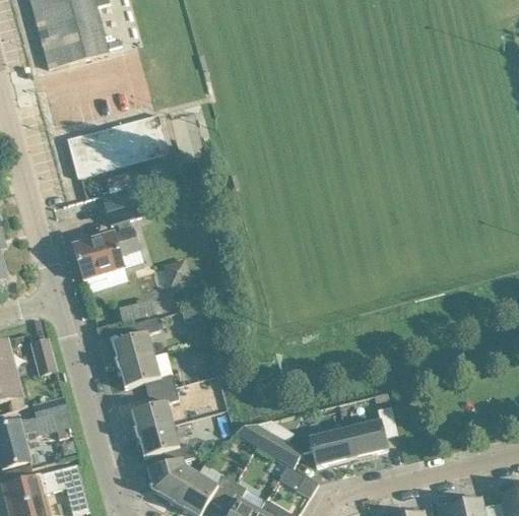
[(29,0),(48,68),(108,52),(93,0),(29,0)]
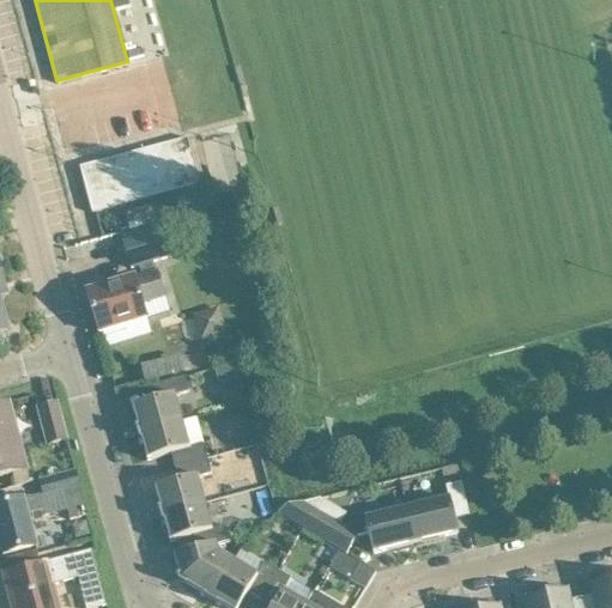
[(156,4),(138,6),(144,47),(162,44),(156,4)]
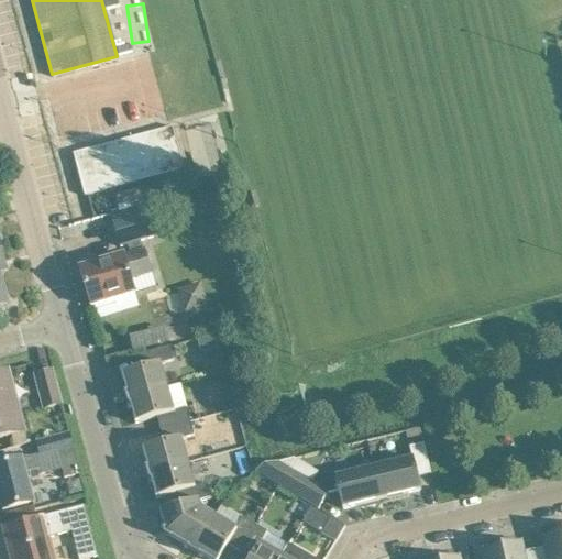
[(172,123),(94,144),(73,150),(84,193),(183,166),(172,123)]
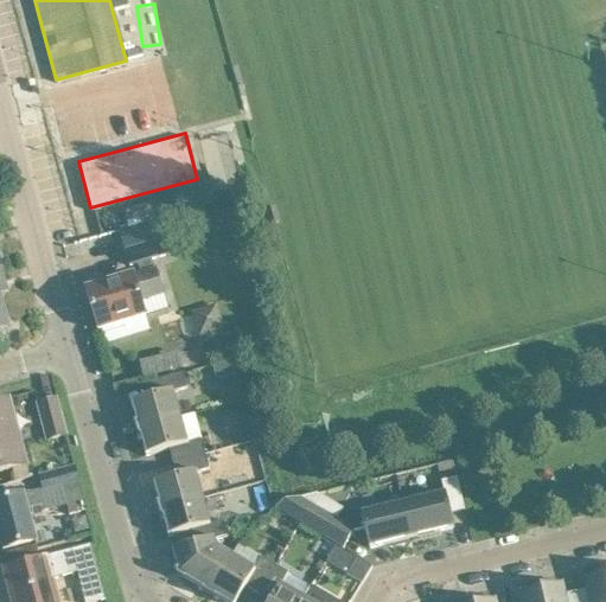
[(144,209),(168,205),(167,193),(141,198),(144,209)]
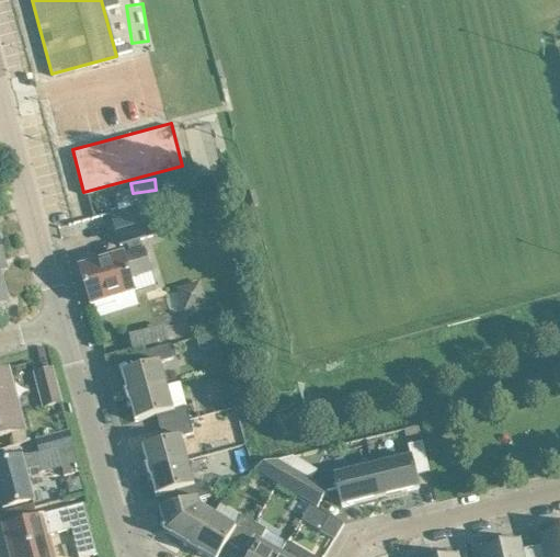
[(218,186),(208,189),(212,197),(220,195),(218,186)]
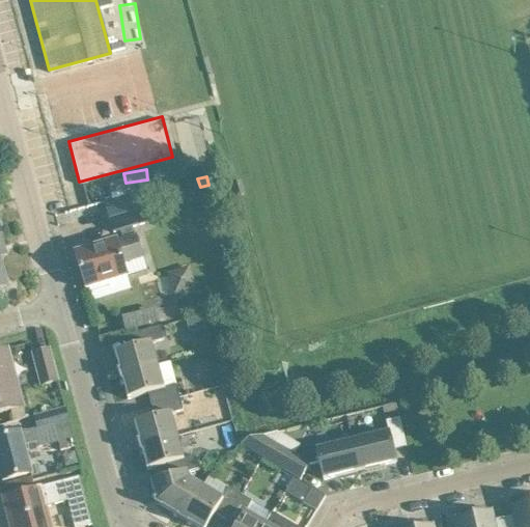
[(113,229),(143,221),(136,196),(106,205),(113,229)]
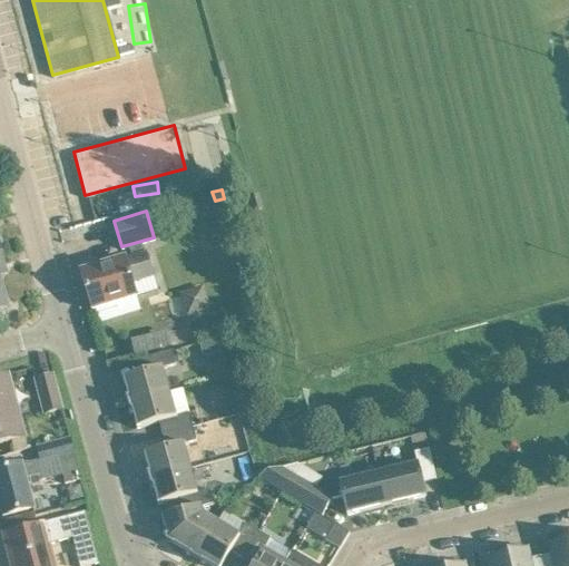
[(146,249),(124,255),(80,269),(91,308),(137,293),(133,279),(154,272),(146,249)]
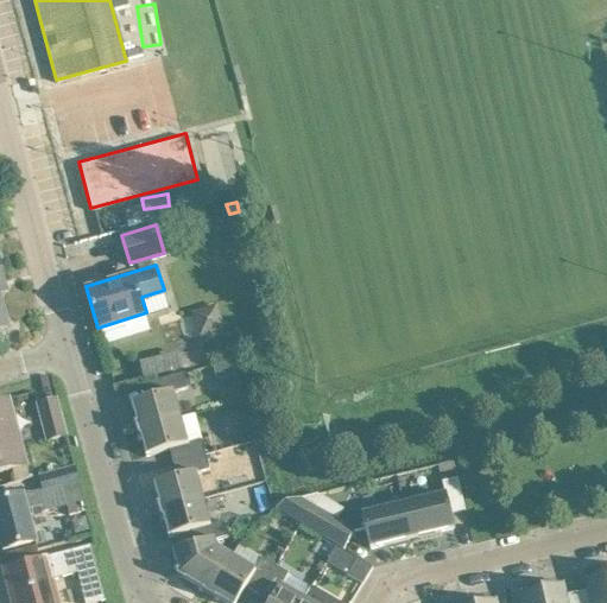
[(210,304),(215,316),(234,309),(229,297),(210,304)]
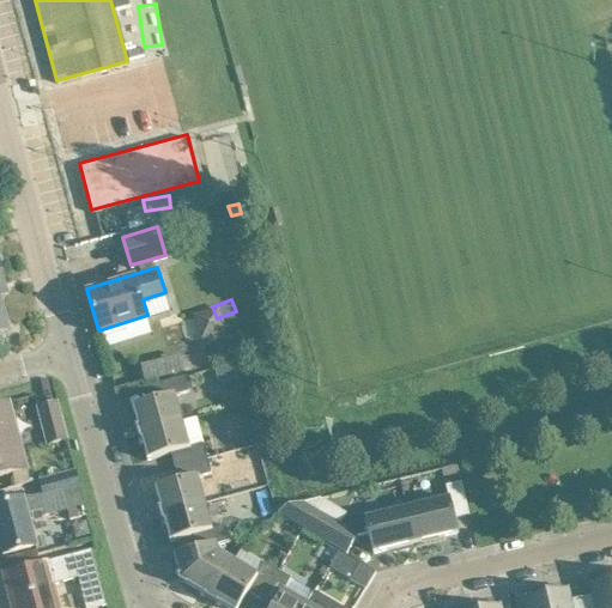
[(208,324),(207,309),(181,311),(183,327),(208,324)]
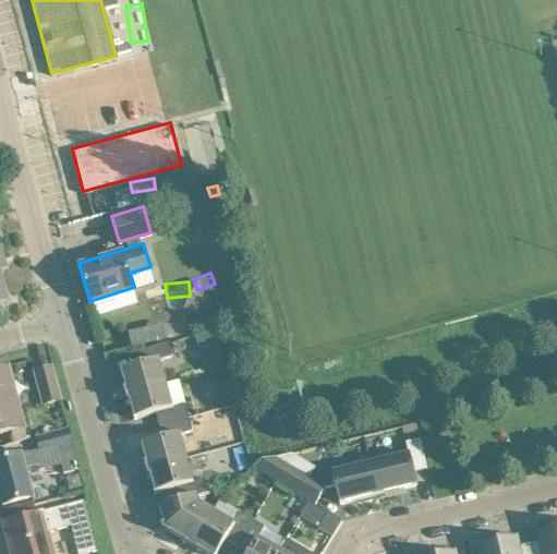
[(167,340),(158,342),(137,348),(141,361),(120,368),(125,386),(122,386),(124,393),(166,381),(159,357),(170,353),(167,340)]
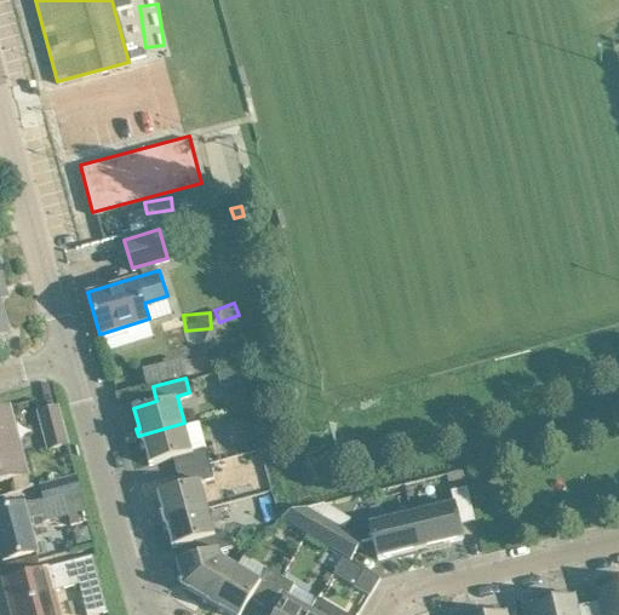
[(218,411),(228,441),(271,429),(262,398),(218,411)]
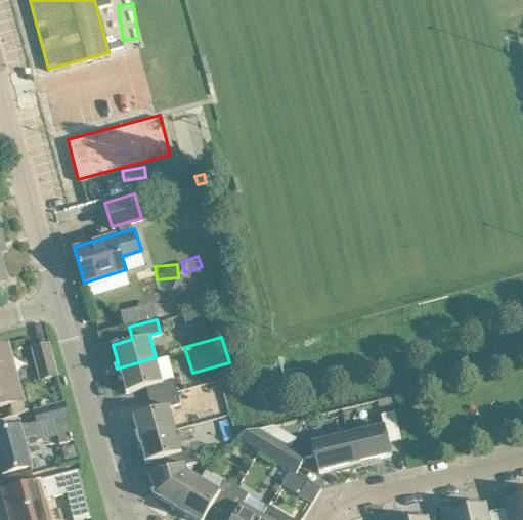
[(0,403),(22,398),(6,341),(0,343),(0,403)]
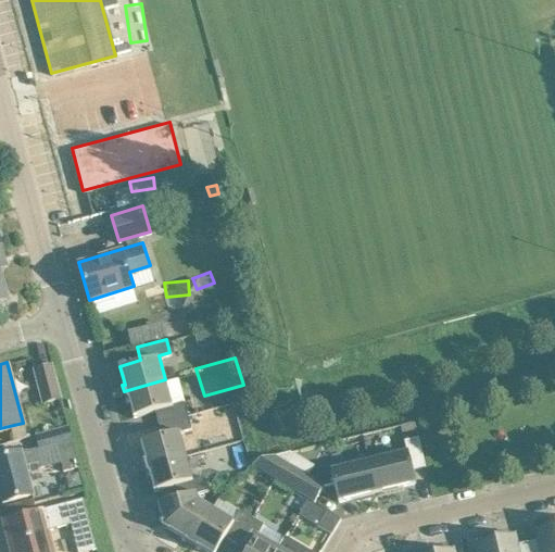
[(42,400),(59,396),(50,362),(34,366),(42,400)]
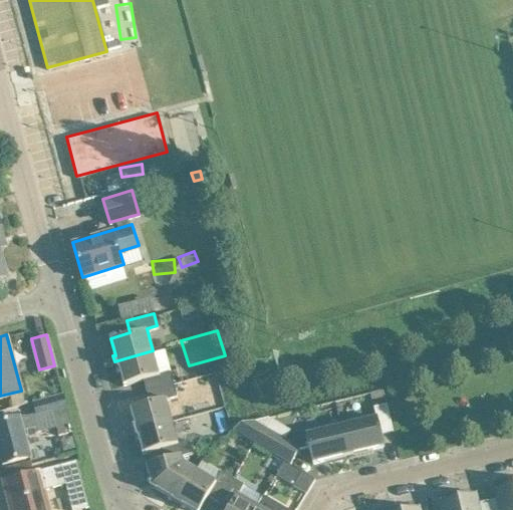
[(158,371),(153,350),(114,361),(115,366),(118,366),(122,384),(143,377),(146,390),(173,381),(170,368),(158,371)]
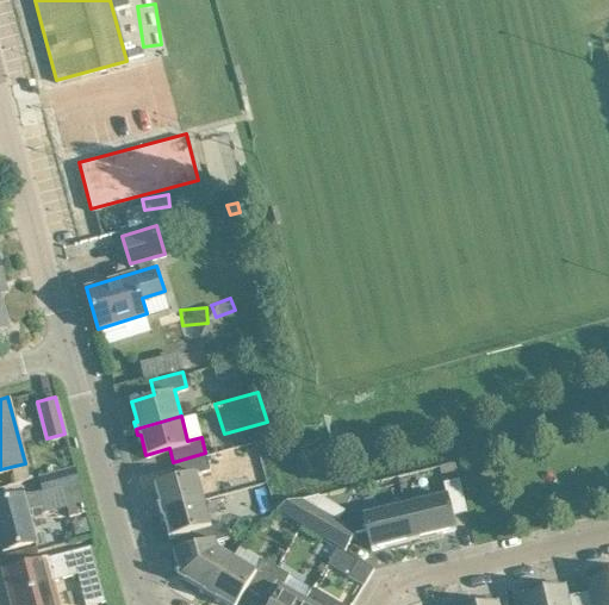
[(227,461),(269,456),(267,435),(224,440),(227,461)]
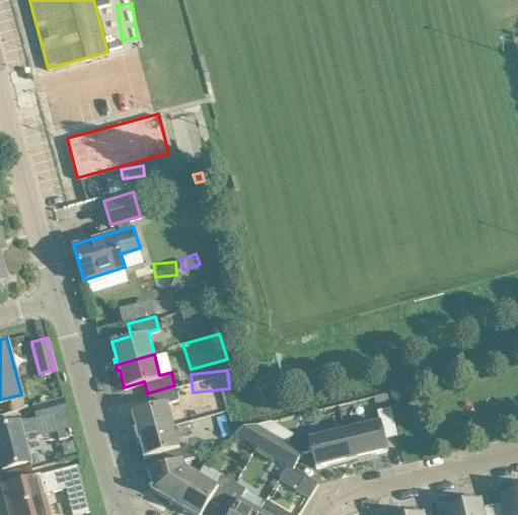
[(174,385),(147,393),(150,406),(131,411),(135,428),(133,428),(135,434),(172,423),(167,400),(177,397),(174,385)]
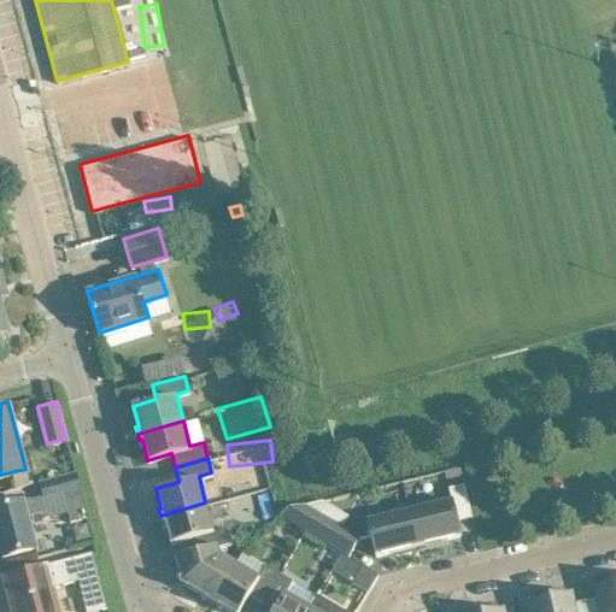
[(86,516),(74,471),(51,477),(40,481),(42,492),(23,496),(0,502),(0,549),(1,554),(36,545),(28,512),(41,510),(42,516),(65,510),(68,521),(86,516)]
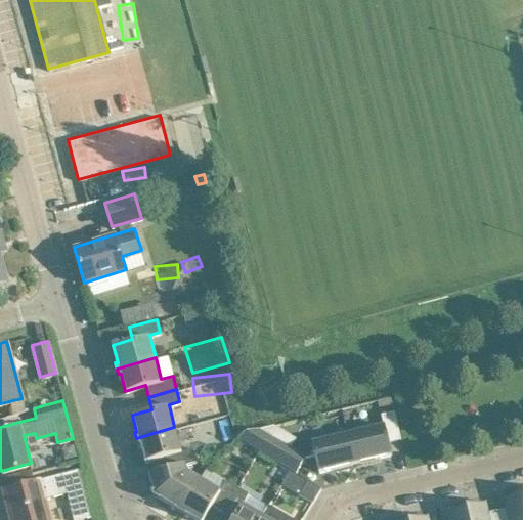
[(347,432),(354,462),(391,453),(388,440),(400,437),(393,409),(380,413),(383,423),(347,432)]
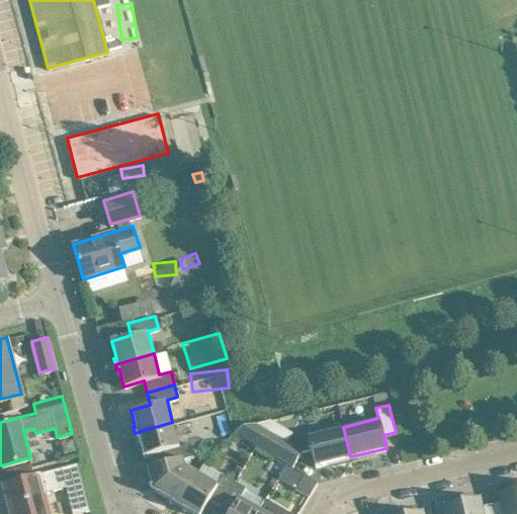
[(178,444),(172,422),(135,433),(136,438),(139,438),(143,455),(163,449),(166,461),(182,456),(193,454),(189,441),(178,444)]
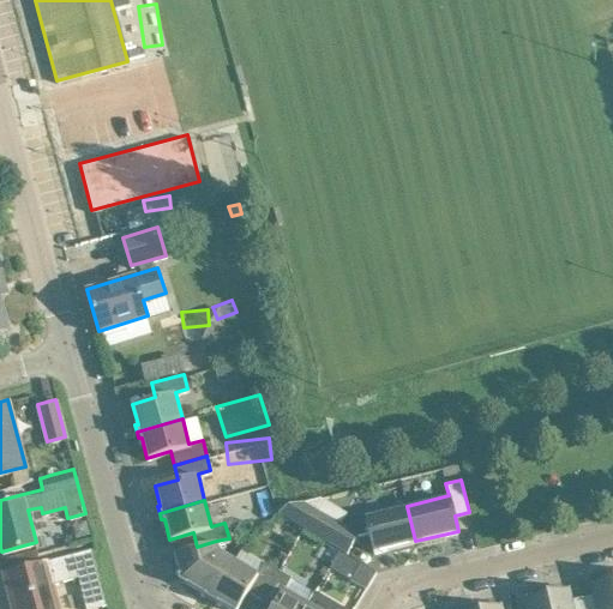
[(348,550),(356,530),(302,500),(276,510),(348,550)]
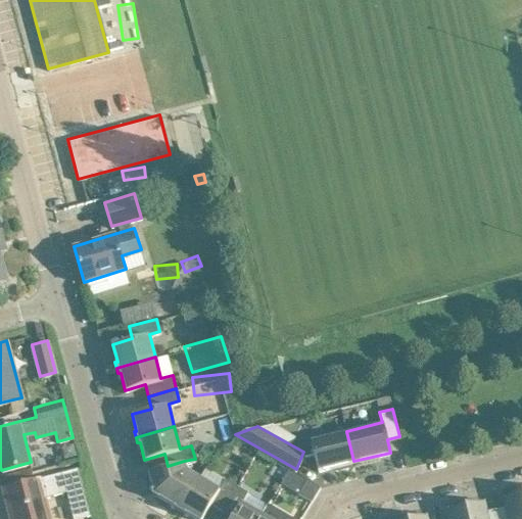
[(317,470),(353,461),(346,431),(310,439),(317,470)]
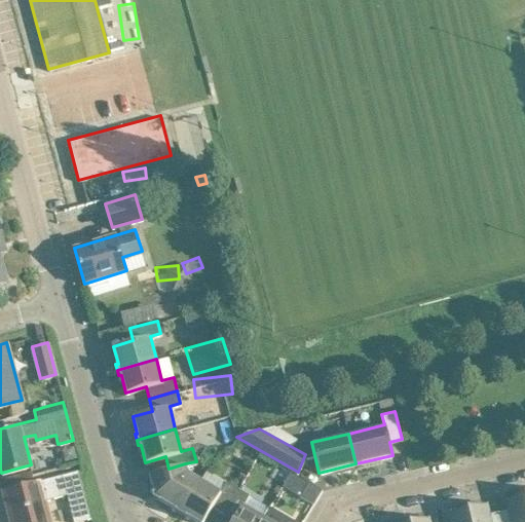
[(185,463),(169,469),(148,474),(153,491),(151,492),(152,497),(158,500),(159,498),(187,471),(185,463)]
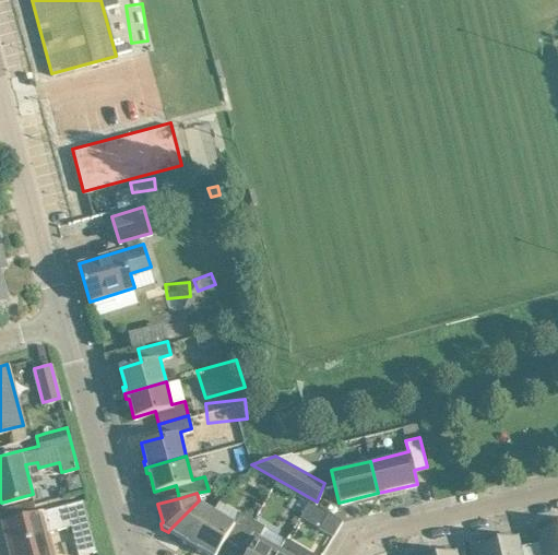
[(15,548),(16,554),(52,554),(46,531),(70,524),(79,554),(95,550),(82,499),(2,520),(10,550),(15,548)]
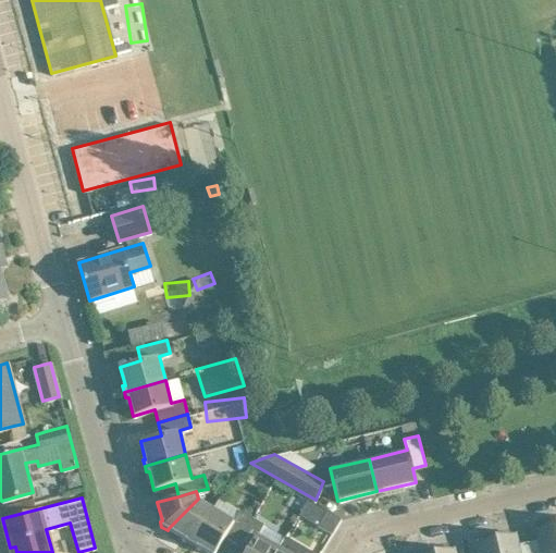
[(185,541),(189,544),(212,507),(198,499),(169,528),(186,539),(185,541)]
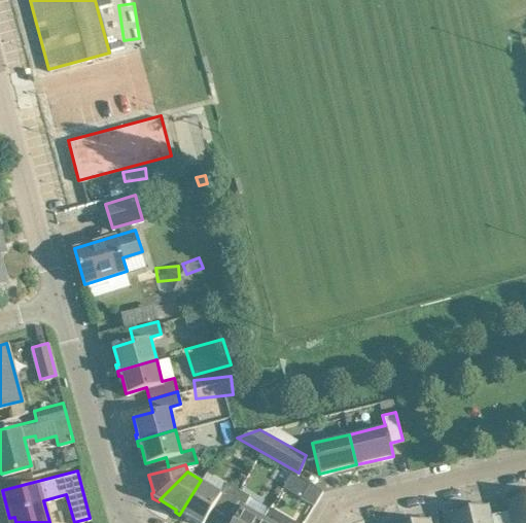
[(221,491),(201,480),(179,515),(184,517),(186,515),(199,522),(202,522),(212,507),(223,513),(238,488),(226,482),(221,491)]
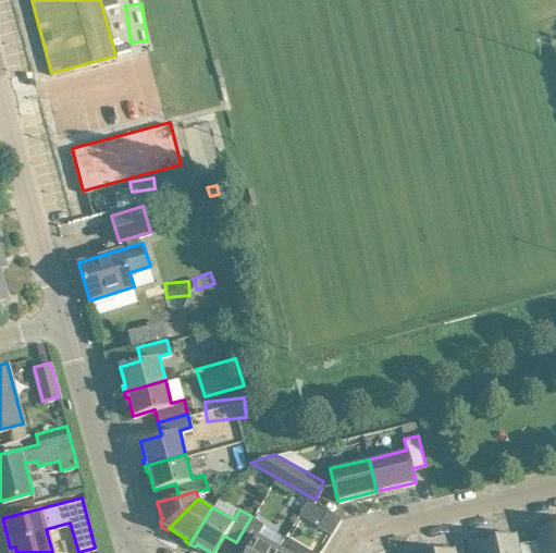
[(341,517),(325,508),(317,524),(331,532),(341,517)]
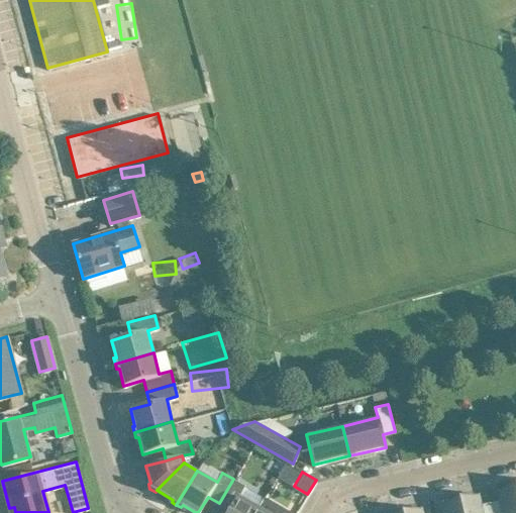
[(243,485),(233,479),(219,503),(229,509),(226,512),(254,512),(259,507),(237,495),(243,485)]
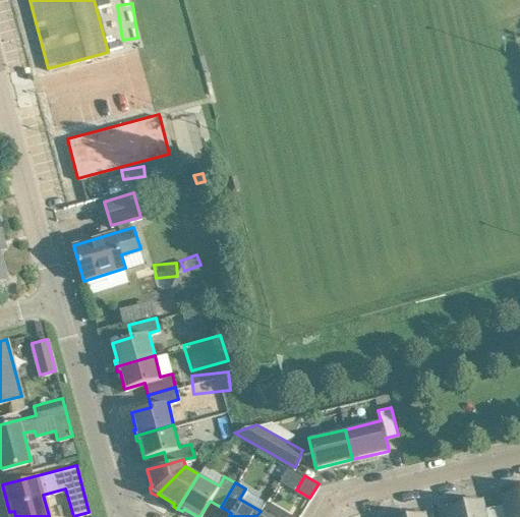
[(261,483),(255,495),(273,502),(277,491),(261,483)]
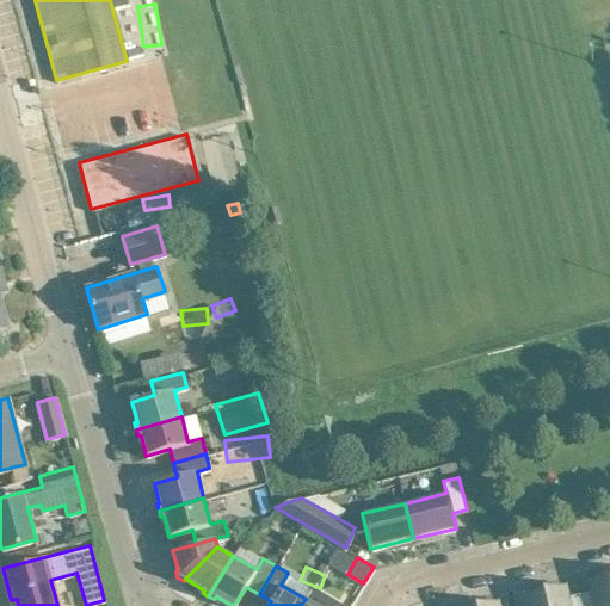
[(591,589),(579,592),(581,605),(609,605),(609,573),(589,577),(591,589)]
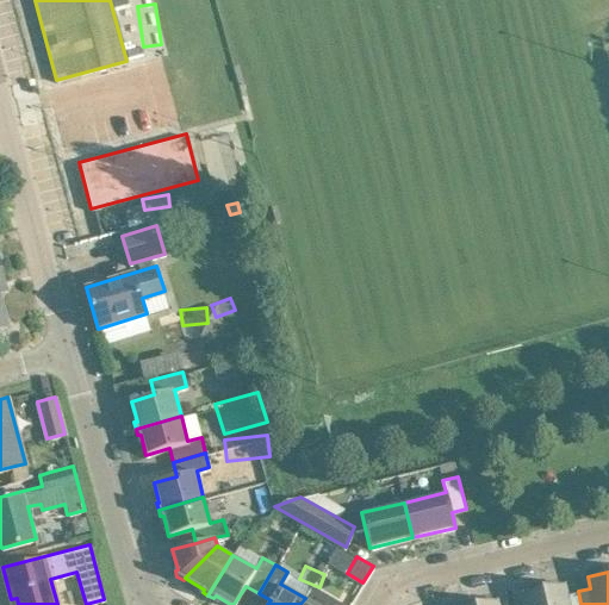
[(563,582),(541,588),(545,604),(580,604),(578,591),(566,594),(563,582)]
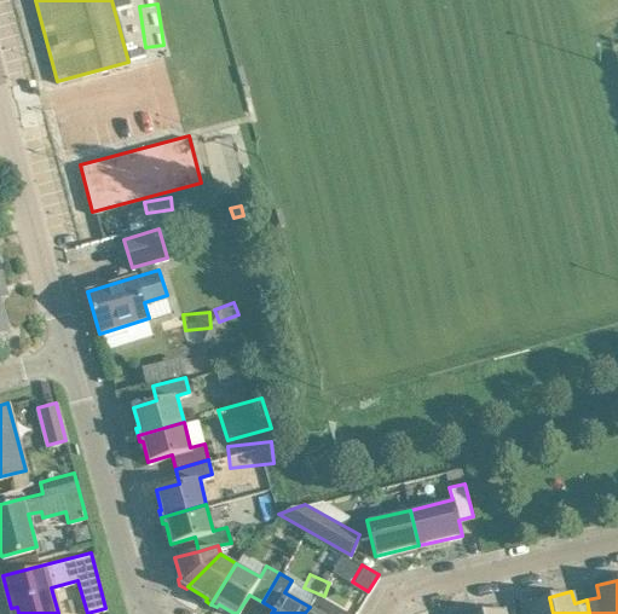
[(527,602),(531,613),(529,613),(553,613),(549,597),(527,602)]
